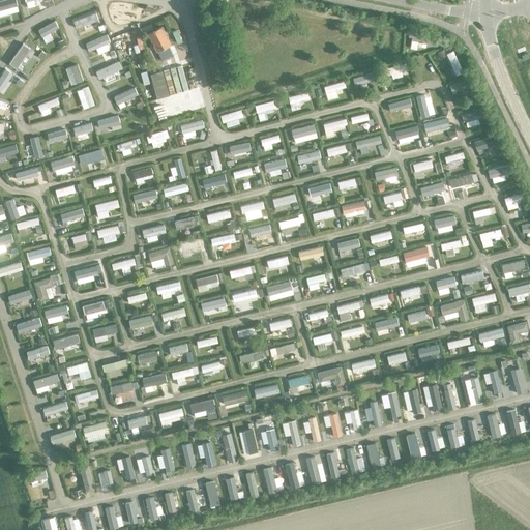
[(0,10),(18,6),(16,0),(4,0),(0,1),(0,10)]
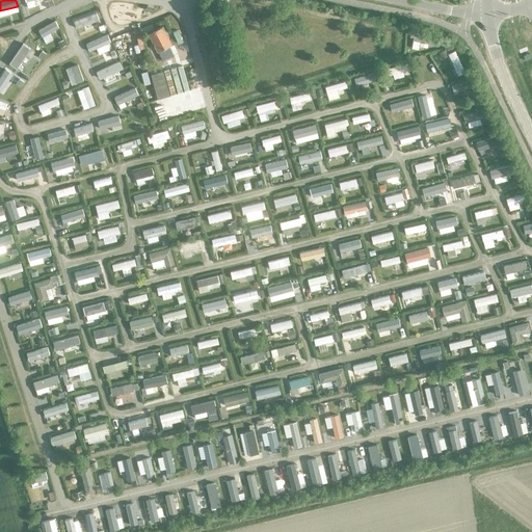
[(98,21),(95,12),(74,21),(77,28),(98,21)]
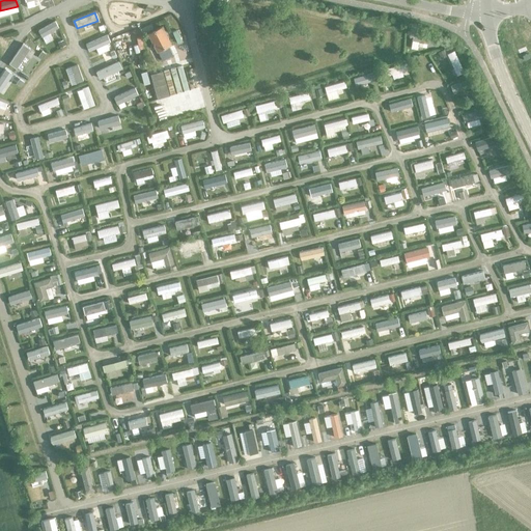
[(58,28),(54,21),(37,30),(42,37),(58,28)]
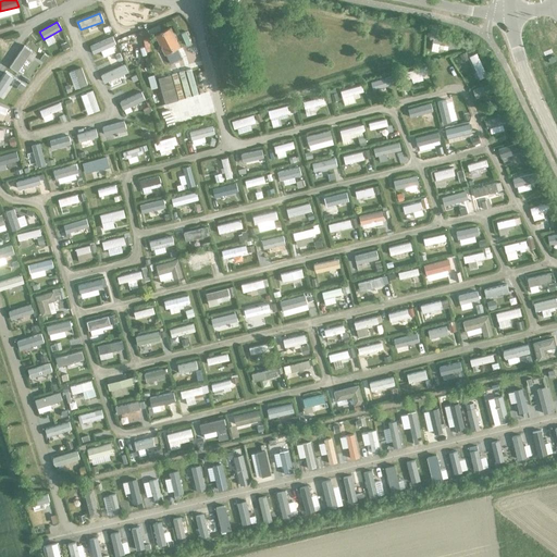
[(164,53),(178,46),(170,27),(155,35),(160,45),(157,46),(160,51),(162,50),(164,53)]
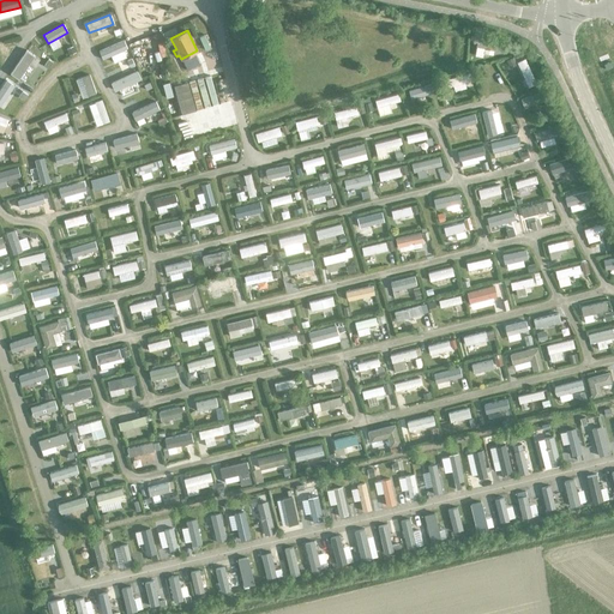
[(501,52),(504,42),(477,37),(476,47),(501,52)]
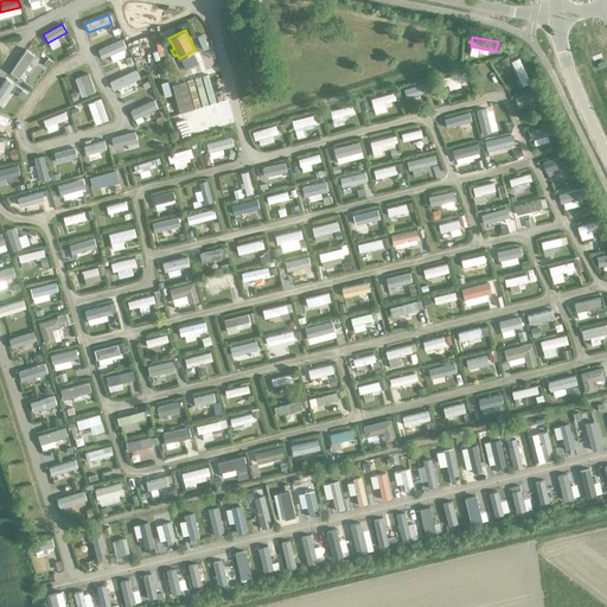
[(125,49),(121,40),(97,50),(101,58),(125,49)]
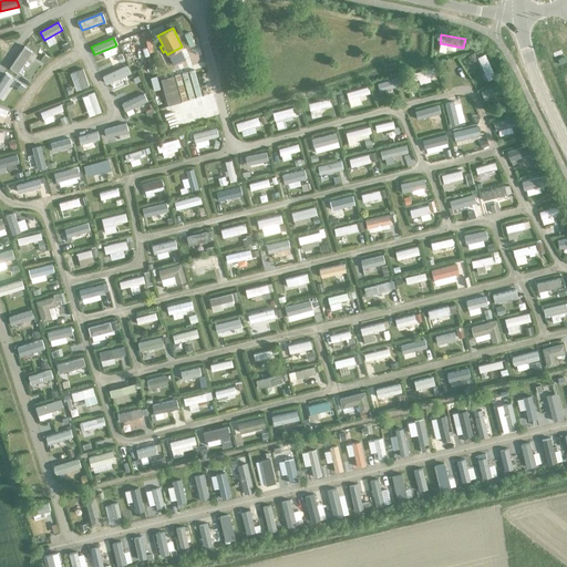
[(17,74),(31,52),(23,48),(9,69),(17,74)]
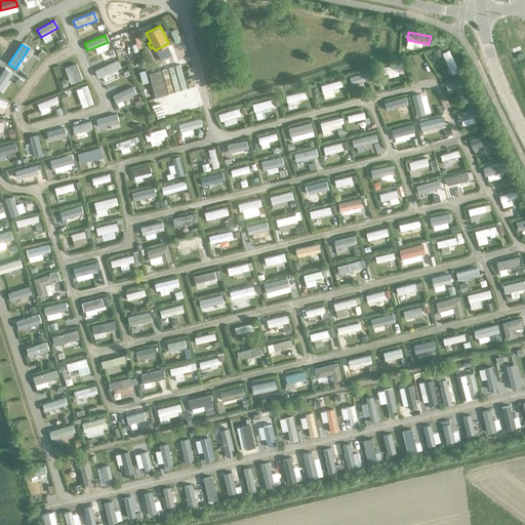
[(457,72),(447,51),(441,54),(451,75),(457,72)]
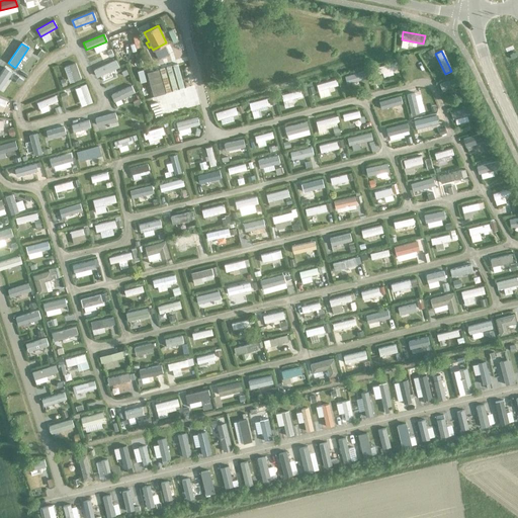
[(118,68),(114,61),(94,69),(98,77),(118,68)]
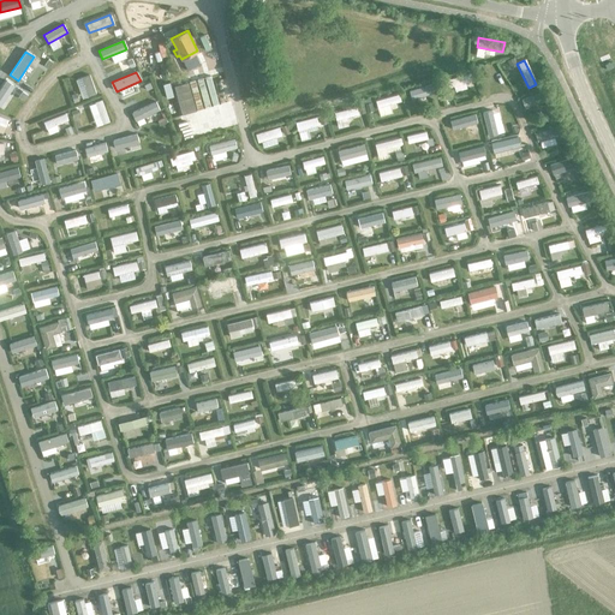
[(472,81),(470,73),(446,81),(448,88),(472,81)]
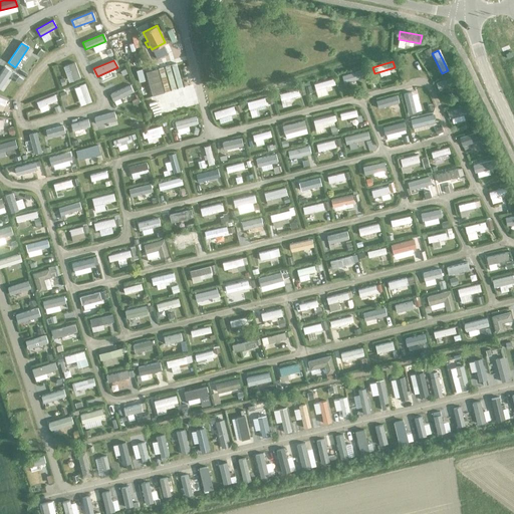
[(80,79),(73,63),(67,65),(73,82),(80,79)]
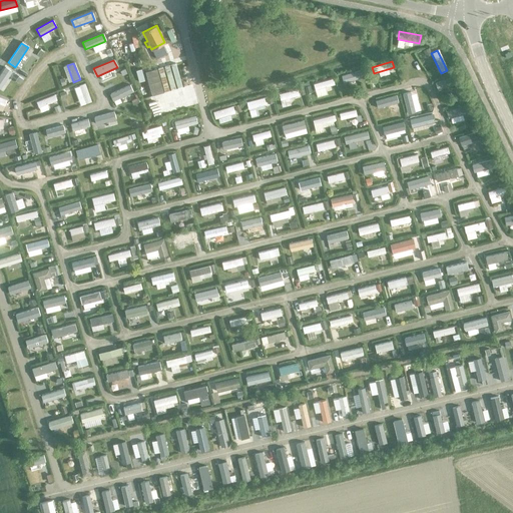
[(0,89),(12,72),(5,67),(0,74),(0,89)]
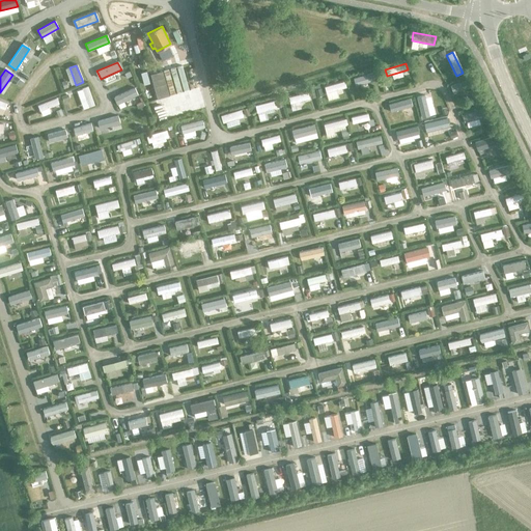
[(373,81),(371,73),(352,79),(355,87),(373,81)]
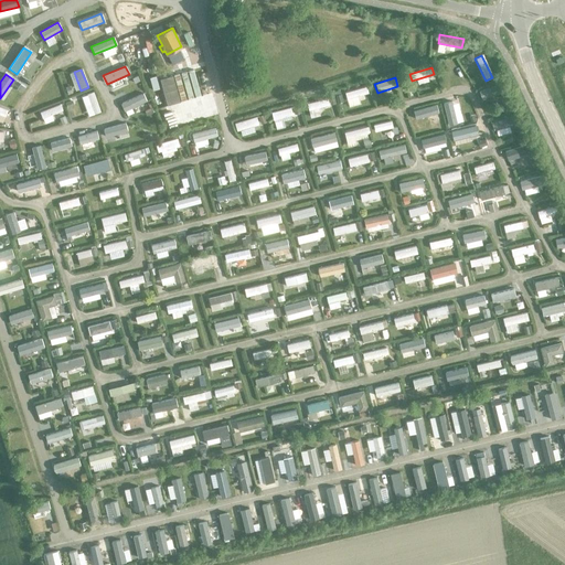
[(501,93),(499,85),(479,92),(481,99),(501,93)]
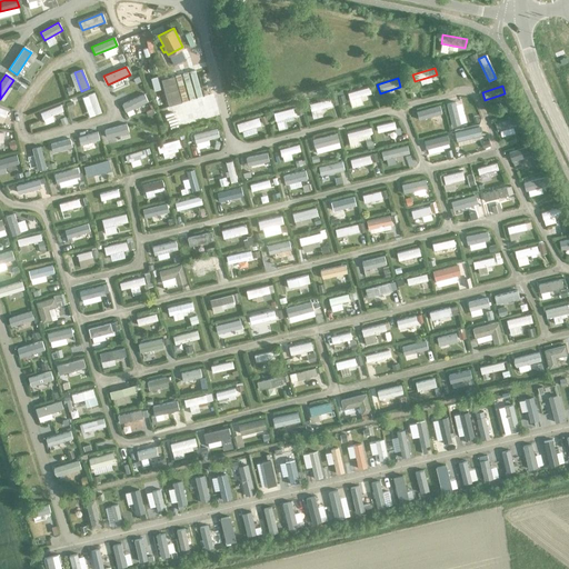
[(370,95),(368,88),(346,93),(348,100),(370,95)]
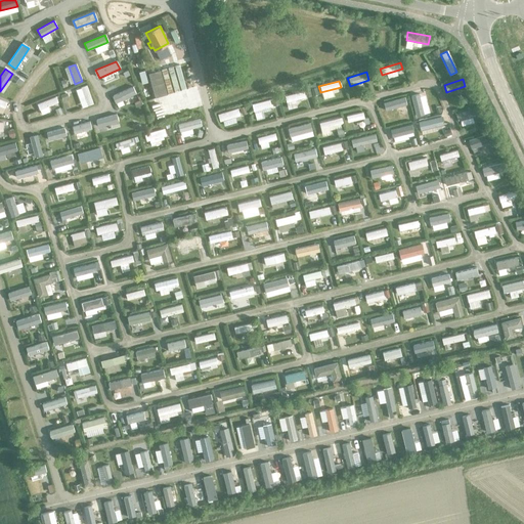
[(92,104),(86,85),(80,87),(87,106),(92,104)]
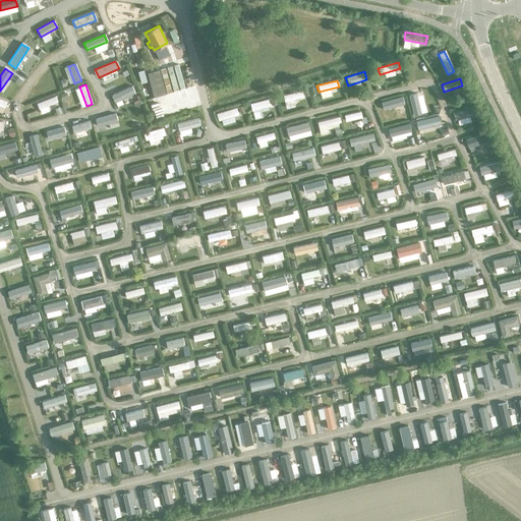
[(134,96),(131,88),(111,96),(114,104),(134,96)]
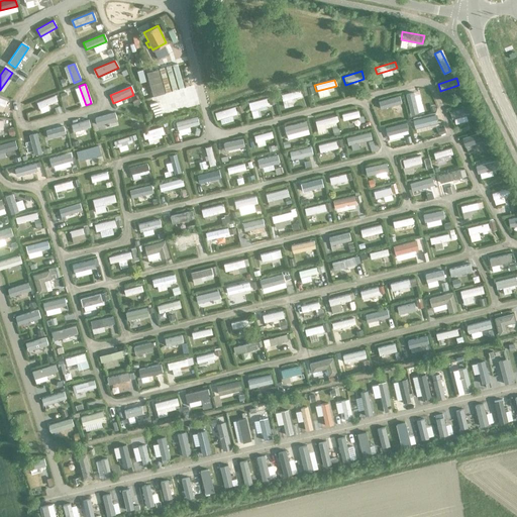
[(301,96),(299,90),(280,95),(282,101),(301,96)]
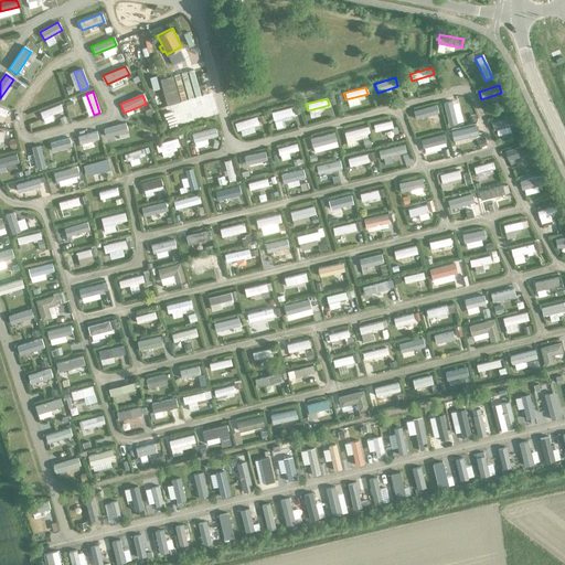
[(457,124),(450,102),(443,104),(448,126),(457,124)]
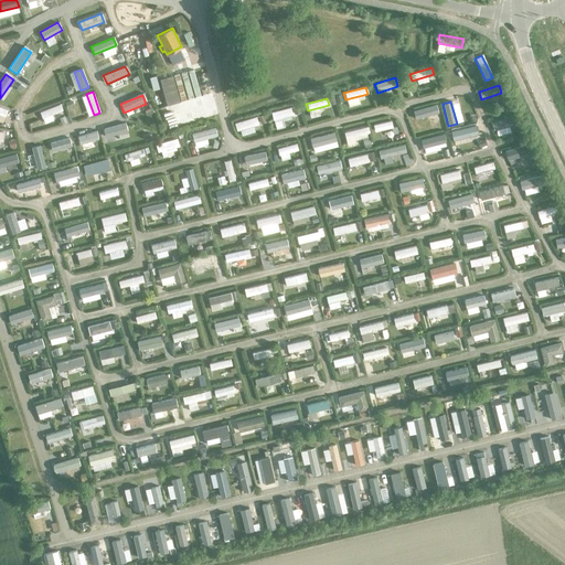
[(62,110),(60,105),(40,112),(42,118),(62,110)]
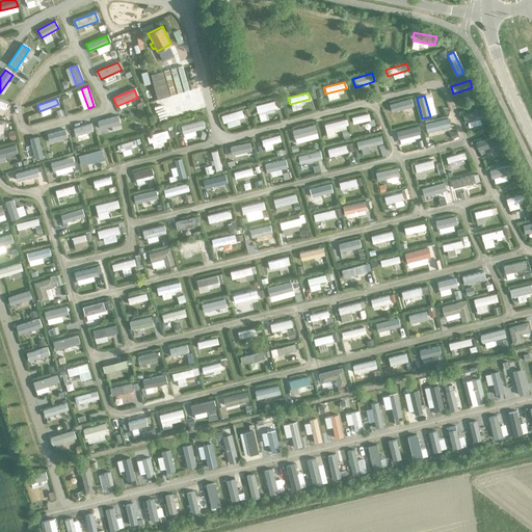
[(413,106),(410,99),(389,105),(391,112),(413,106)]
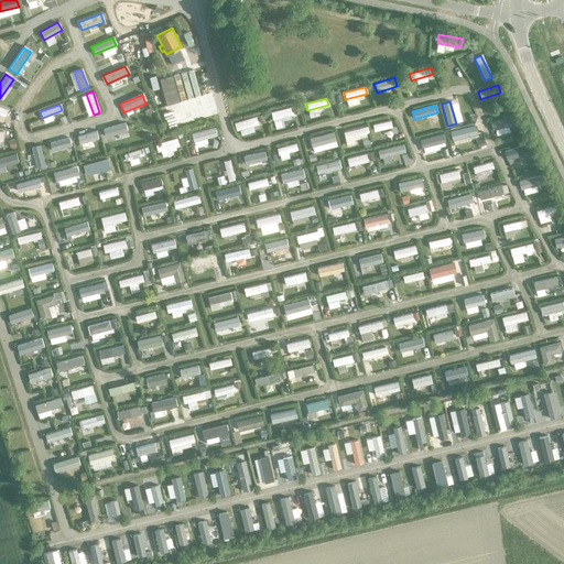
[(292,116),(290,108),(271,112),(272,120),(292,116)]
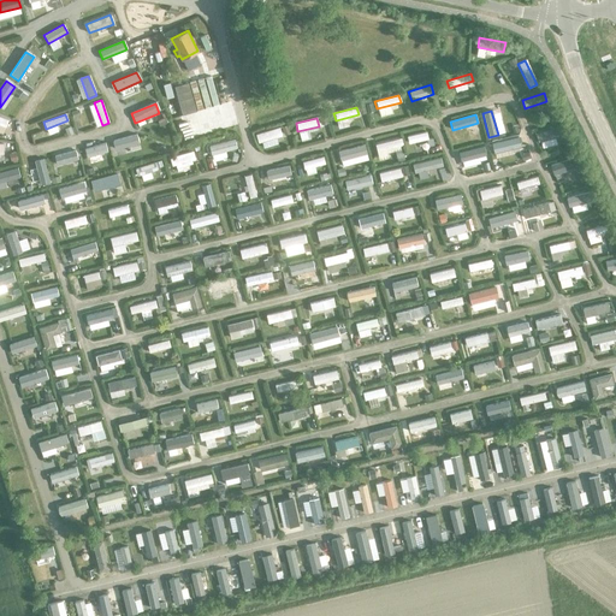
[(282,137),(279,128),(255,135),(259,143),(282,137)]
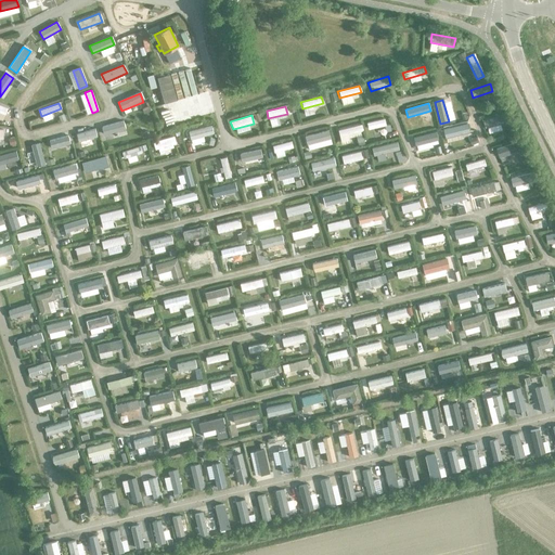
[(507,123),(505,115),(482,120),(485,128),(507,123)]
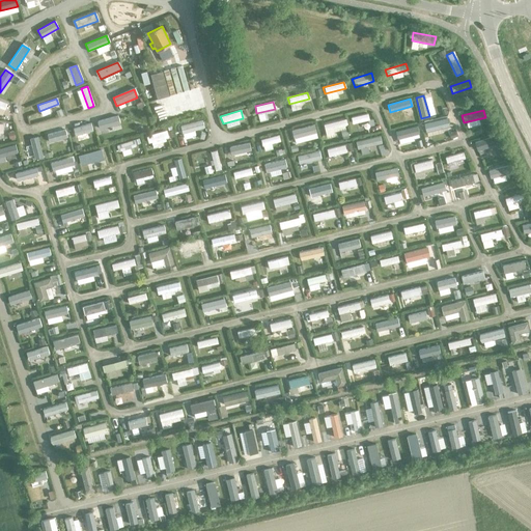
[(367,114),(351,117),(352,123),(368,120),(367,114)]
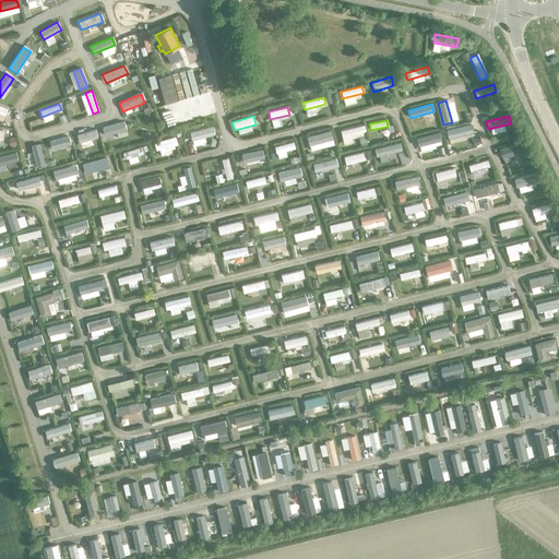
[(123,122),(103,128),(105,137),(126,130),(123,122)]
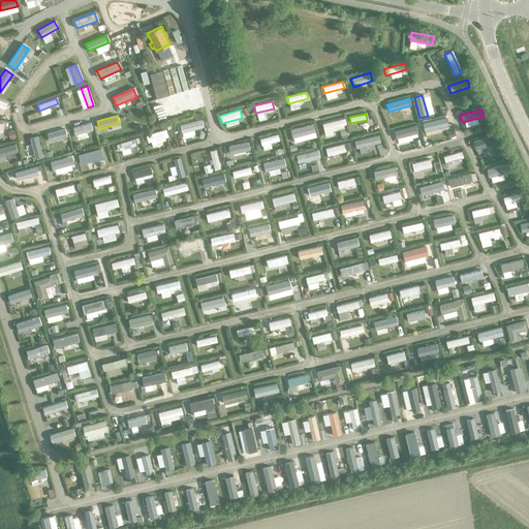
[(447,126),(445,117),(422,123),(424,132),(447,126)]
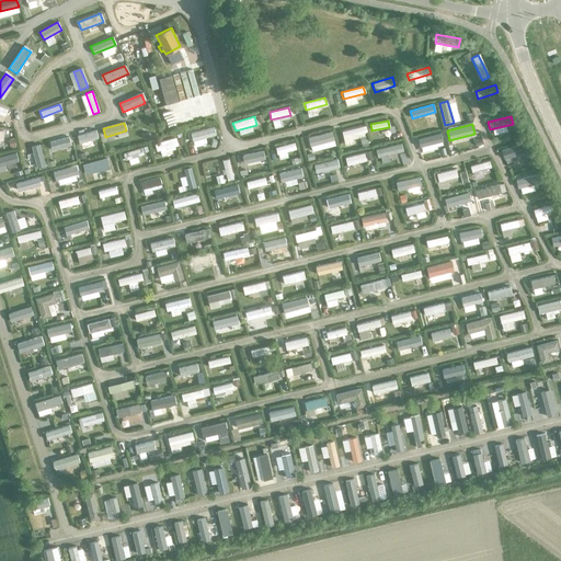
[(214,127),(191,134),(193,141),(216,136),(214,127)]
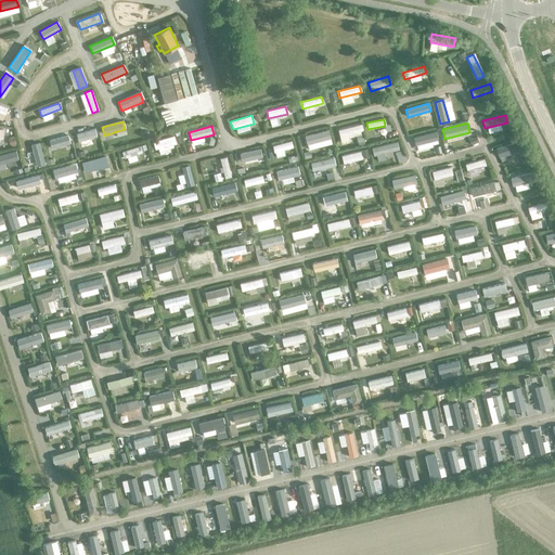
[(359,126),(337,130),(339,137),(360,132),(359,126)]
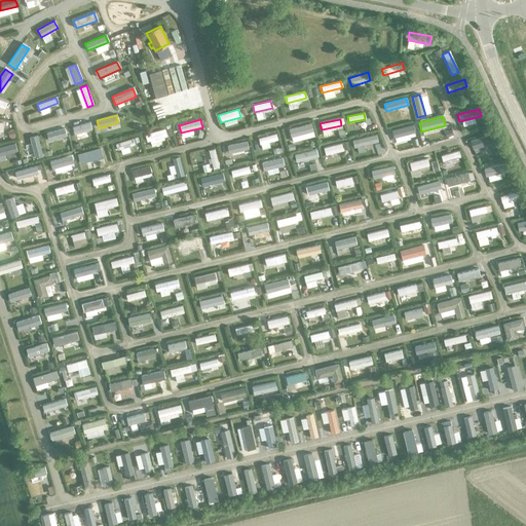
[(89,122),(72,127),(74,135),(91,129),(89,122)]
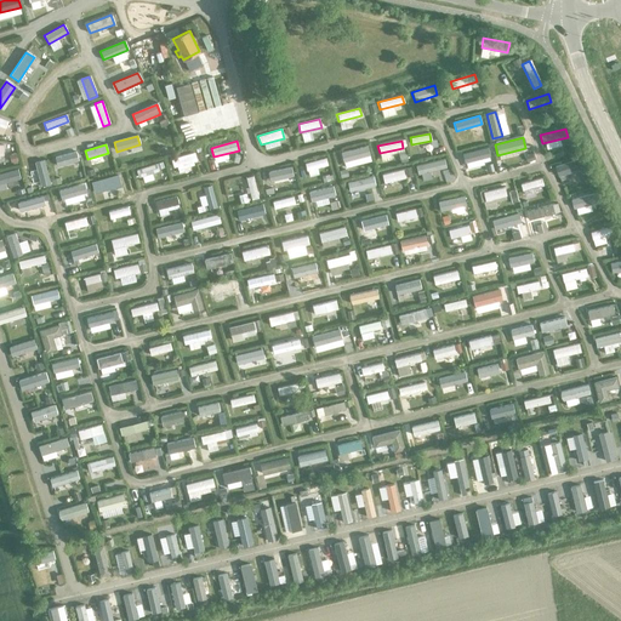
[(366,146),(340,153),(343,163),(369,155),(366,146)]
